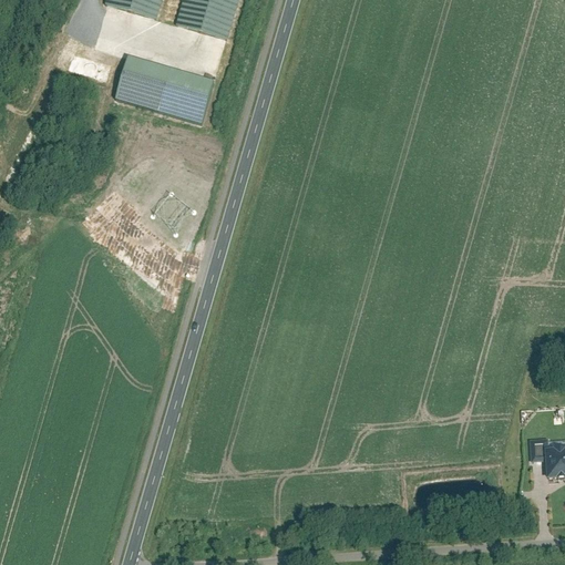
[(104,0),(103,3),(155,18),(160,0),(182,0),(176,23),(227,38),(237,0),(104,0)]
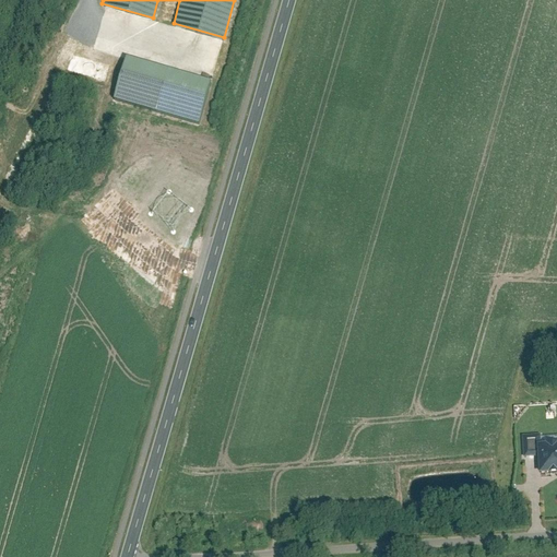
[(210,78),(125,52),(111,99),(197,123),(210,78)]
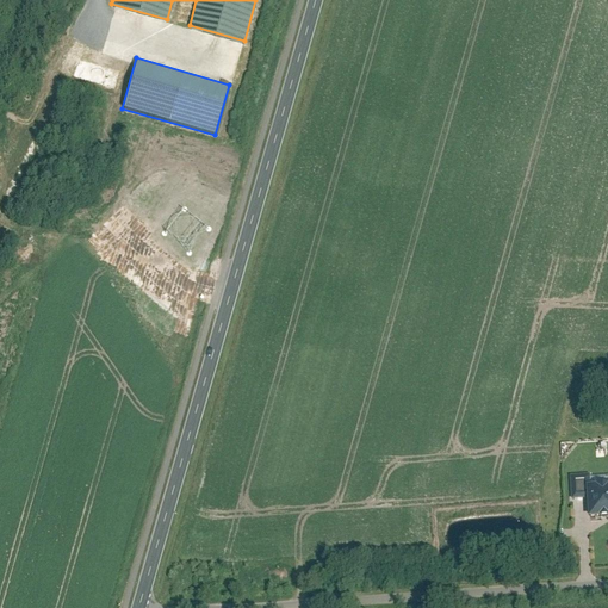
[(607,472),(589,473),(589,483),(607,481),(607,472)]
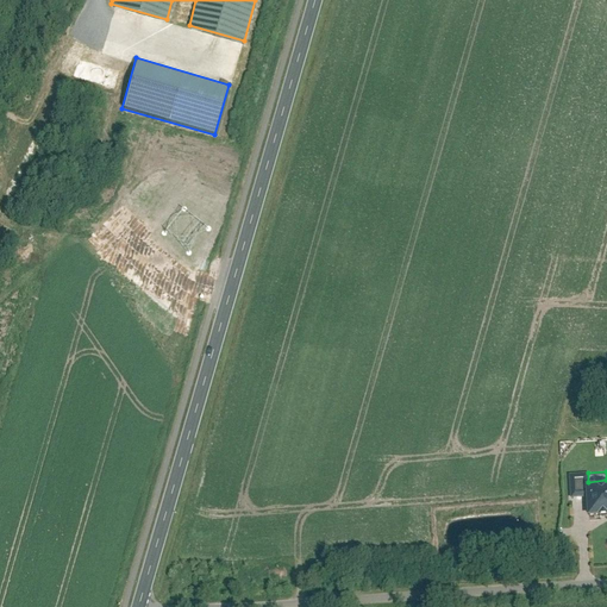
[(586,473),(567,474),(569,496),(582,496),(581,483),(586,482),(586,473)]
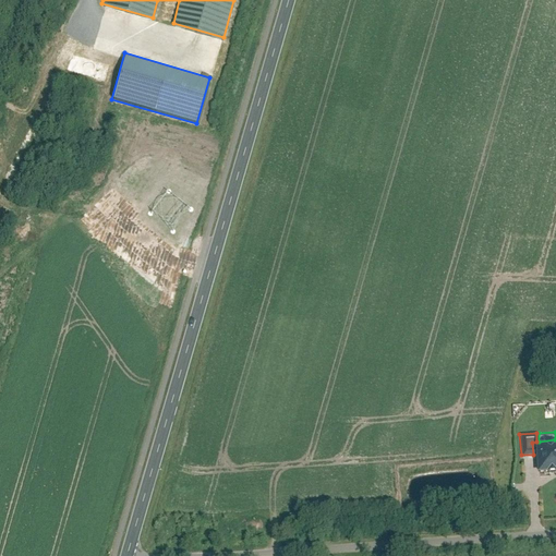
[(536,442),(532,443),(533,455),(534,472),(555,470),(555,439),(539,442),(536,442)]
